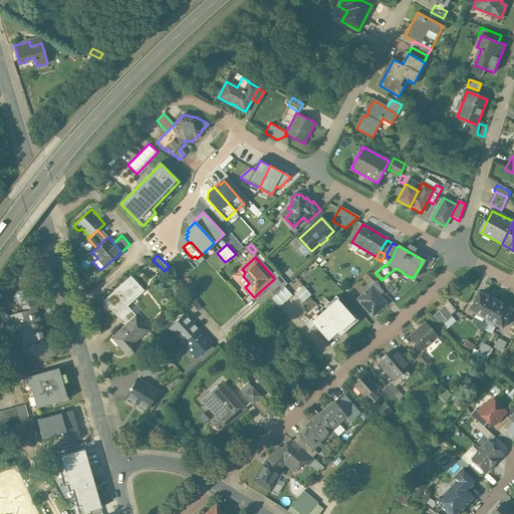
[(287,284),(278,274),(274,278),(274,279),(275,278),(283,287),(287,284)]
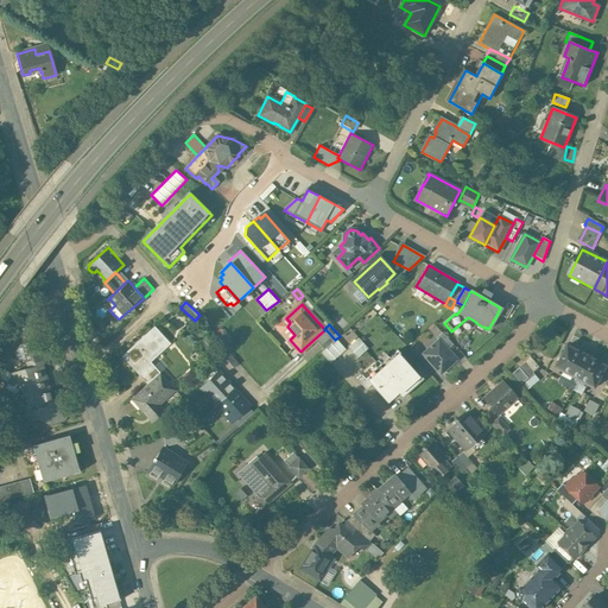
[(154,327),(121,356),(147,385),(160,373),(149,360),(168,342),(170,344),(154,327)]
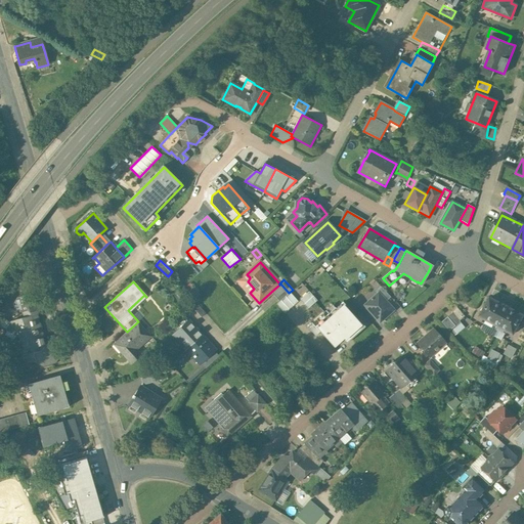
[(299,298),(308,289),(302,282),(293,291),(299,298)]
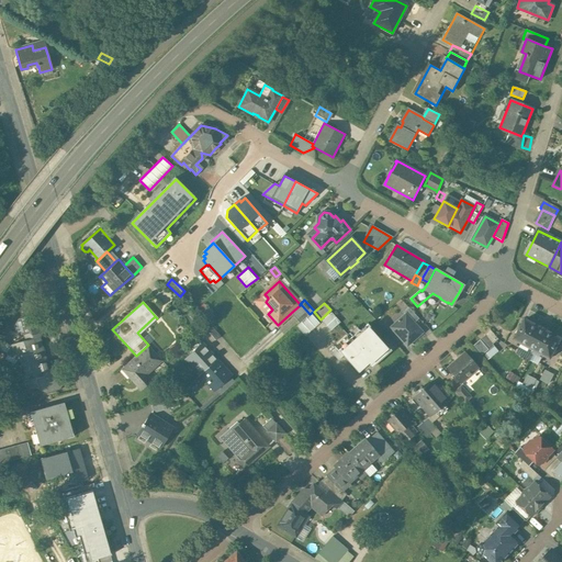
[(212,313),(204,304),(200,308),(208,316),(212,313)]
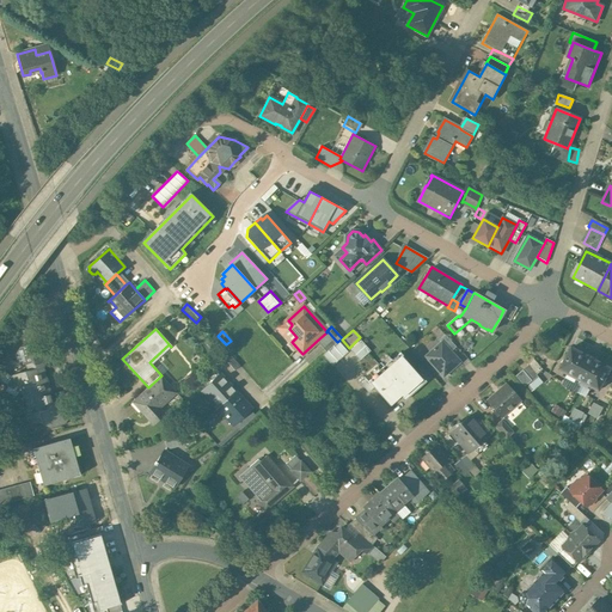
[(326,332),(317,341),(326,352),(335,344),(337,342),(328,331),(326,332)]
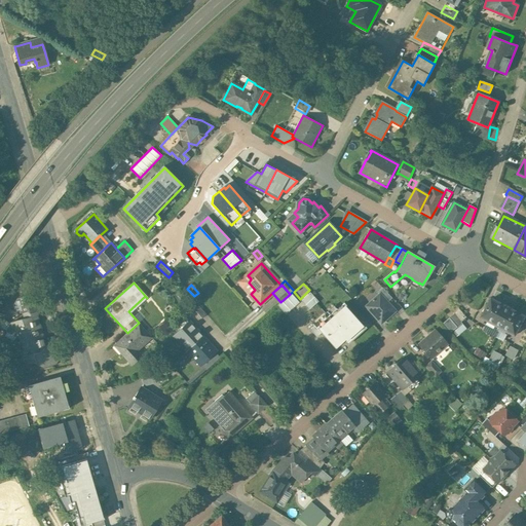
[(391,298),(382,288),(377,292),(379,295),(380,294),(387,302),(391,298)]
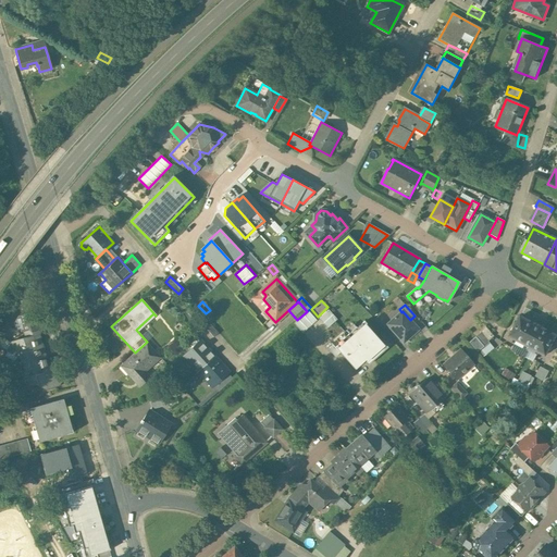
[(327,327),(338,318),(329,308),(319,317),(327,327)]
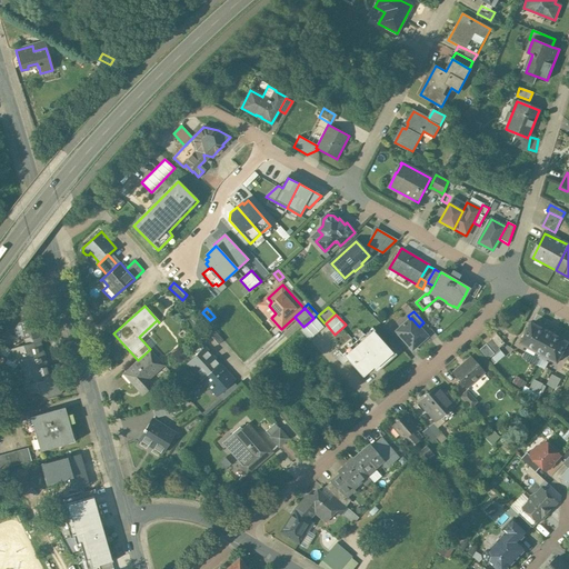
[(31,339),(35,338),(45,336),(39,318),(19,323),(13,332),(22,338),(30,336),(31,339)]
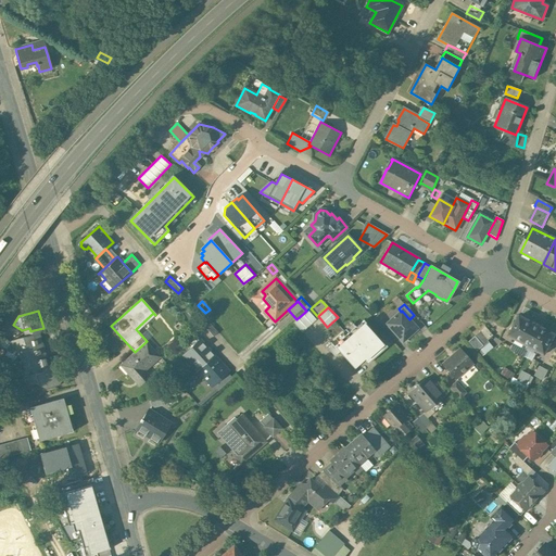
[(401,312),(394,317),(394,316),(393,317),(393,318),(387,324),(403,342),(417,329),(409,319),(402,311),(401,312)]
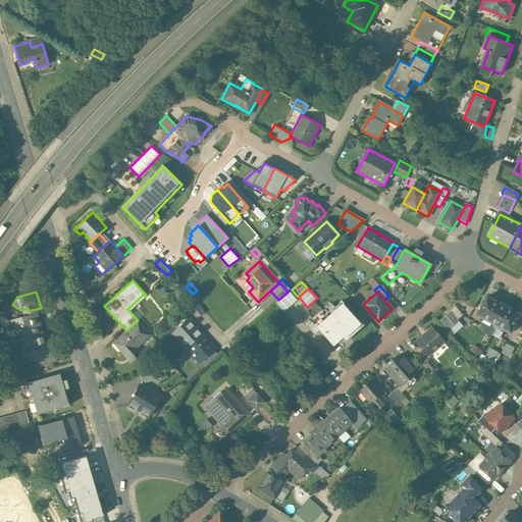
[(521,313),(488,296),(478,315),(512,332),(521,313)]
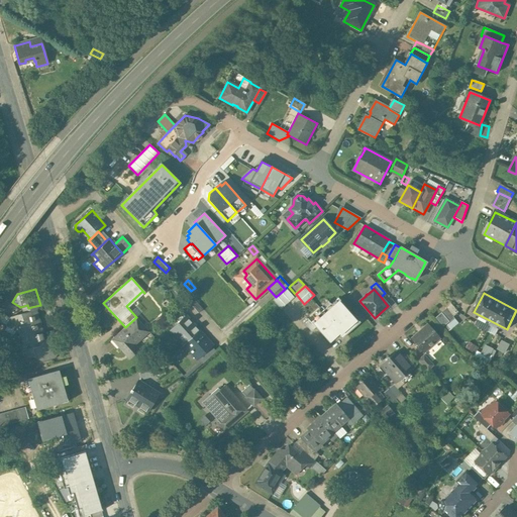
[(301,303),(294,296),(281,309),(287,316),(301,303)]
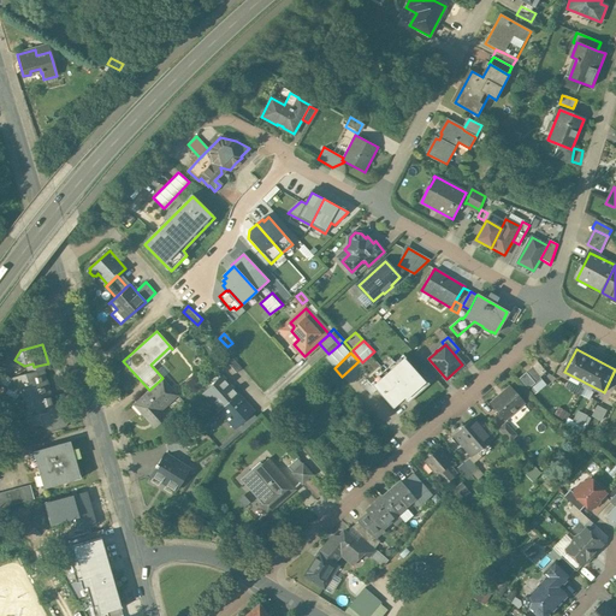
[(242,368),(232,357),(227,362),(236,373),(242,368)]
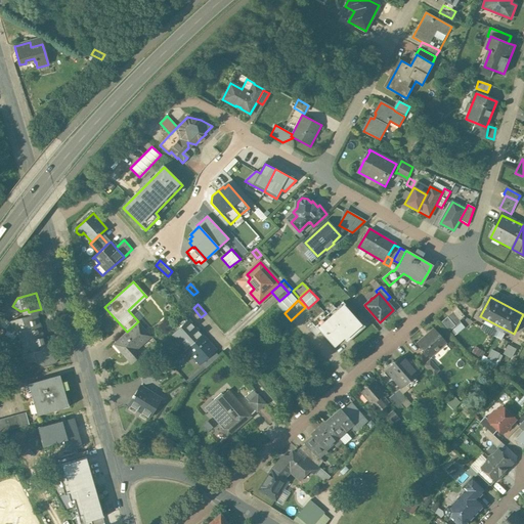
[(343,304),(316,326),(338,351),(364,329),(343,304)]
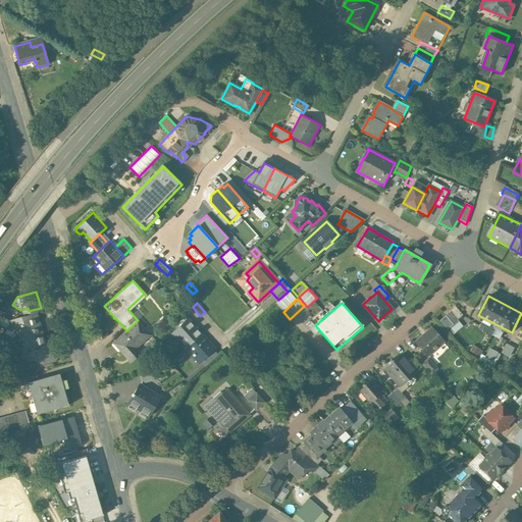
[(462,314),(455,305),(450,309),(450,311),(457,319),(462,314)]
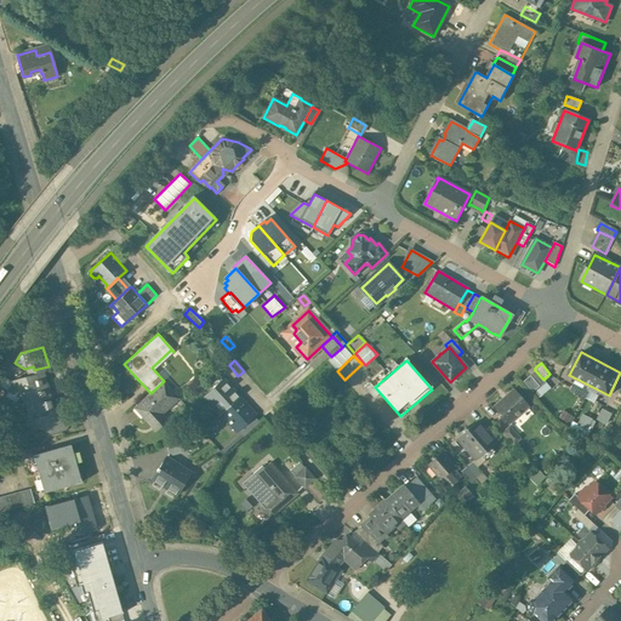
[(38,369),(34,370),(35,375),(13,381),(7,391),(20,398),(22,393),(27,392),(33,414),(51,409),(52,409),(51,402),(46,399),(38,369)]
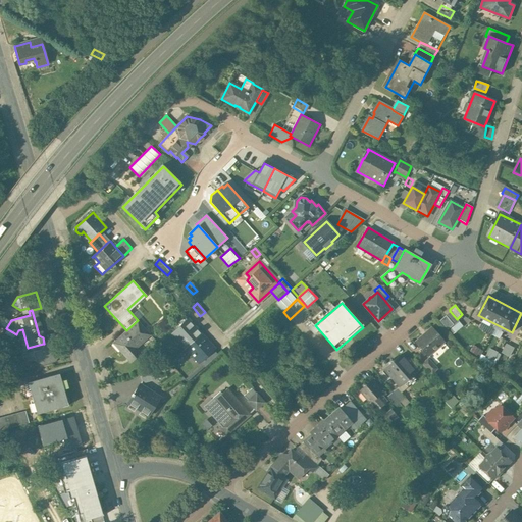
[(457,319),(450,311),(446,314),(453,323),(457,319)]
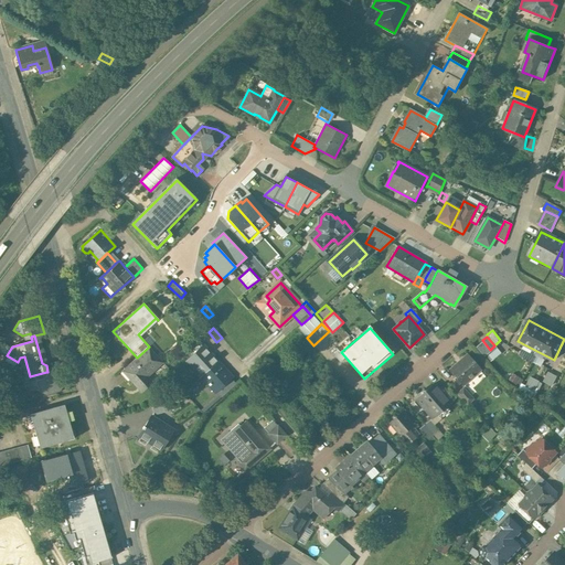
[(490,350),(482,340),(476,345),(483,356),(490,351),(490,350)]
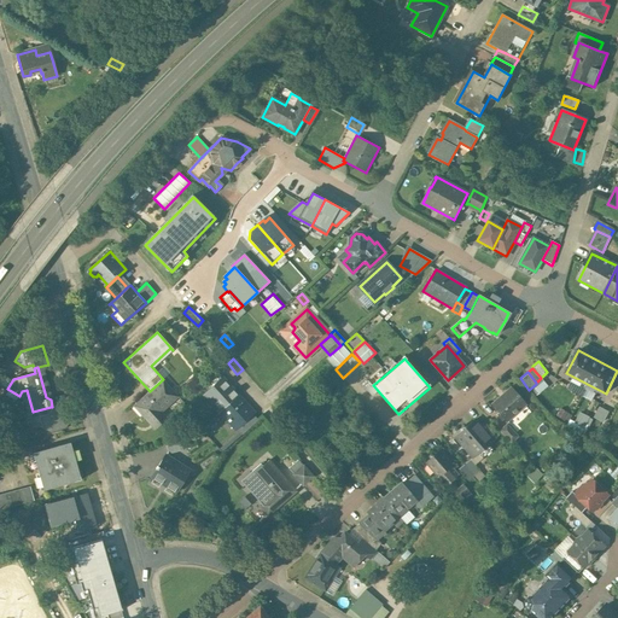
[(222,378),(204,395),(211,402),(213,401),(221,410),(216,414),(216,415),(239,395),(222,378)]
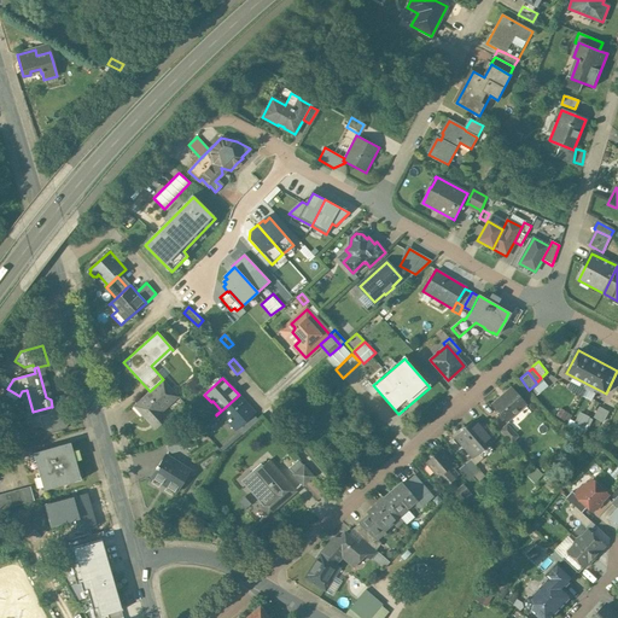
[(150,391),(133,406),(150,424),(156,419),(158,423),(165,417),(162,413),(159,410),(176,394),(163,379),(150,391)]
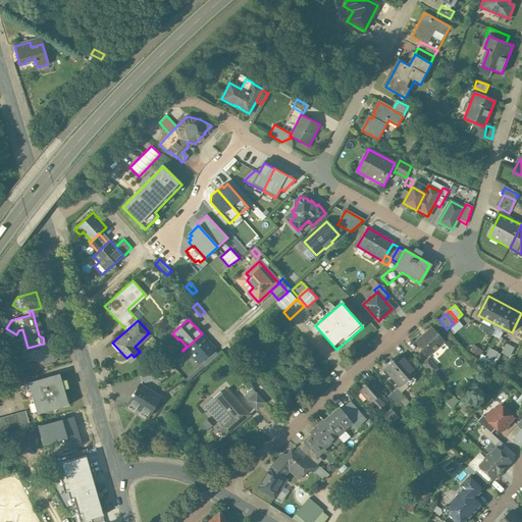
[(432,326),(416,341),(428,355),(445,341),(432,326)]
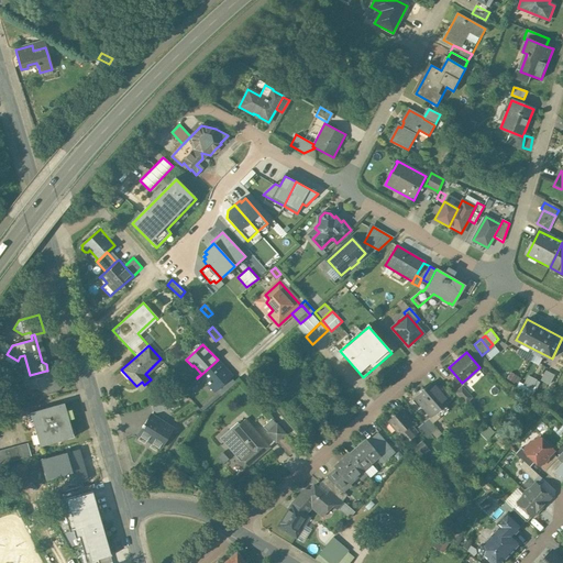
[(218,360),(197,378),(198,378),(202,375),(209,382),(208,383),(209,384),(208,385),(214,392),(232,376),(218,360)]
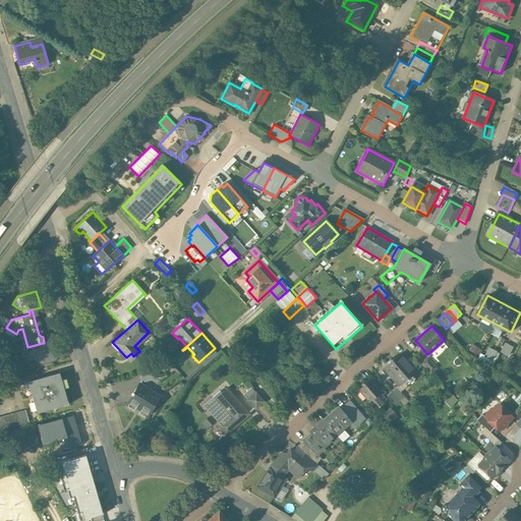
[(510,354),(514,345),(506,341),(501,350),(510,354)]
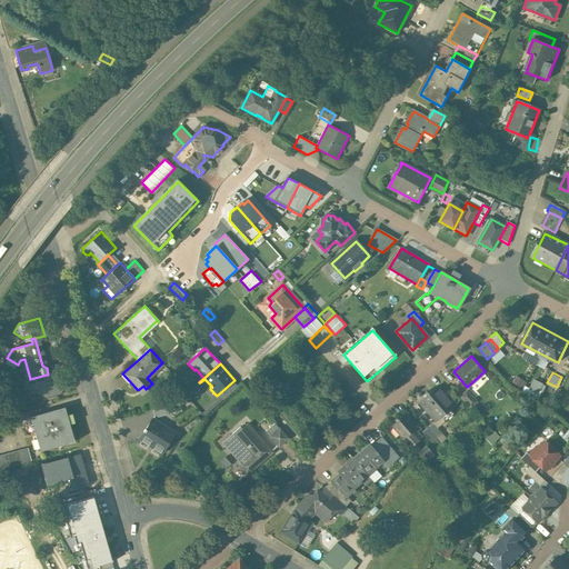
[(30,379),(26,380),(26,379),(23,385),(20,389),(29,395),(30,395),(37,393),(47,399),(51,397),(52,395),(51,389),(53,386),(52,381),(49,379),(47,375),(30,379)]
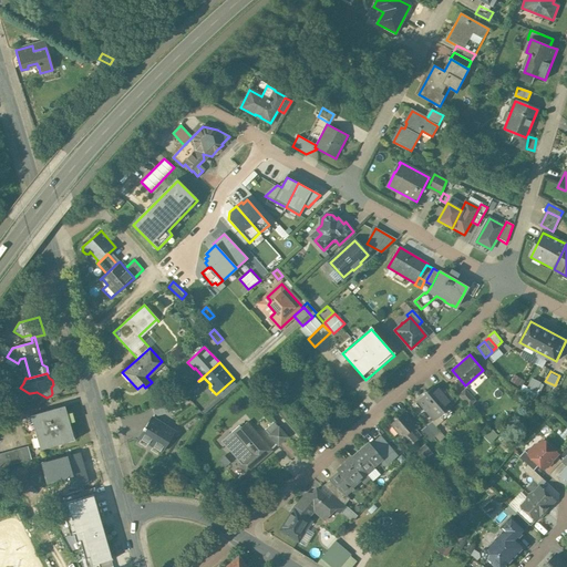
[(526,389),(537,394),(544,383),(533,377),(526,389)]
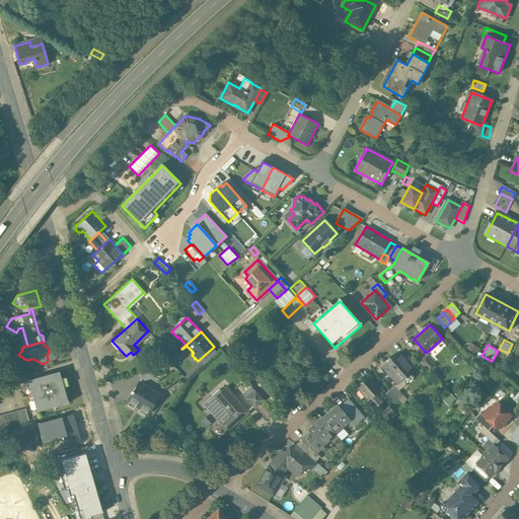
[(390,360),(405,377),(414,370),(398,353),(390,360)]
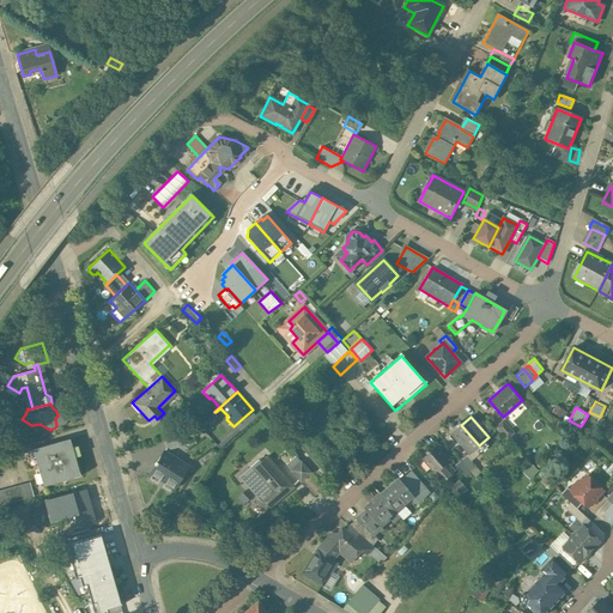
[(513,434),(503,423),(497,428),(507,438),(513,434)]
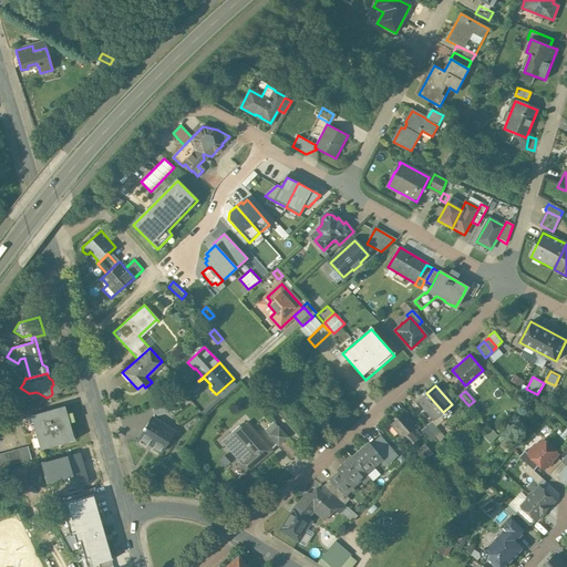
[(443,412),(426,393),(418,401),(434,420),(443,412)]
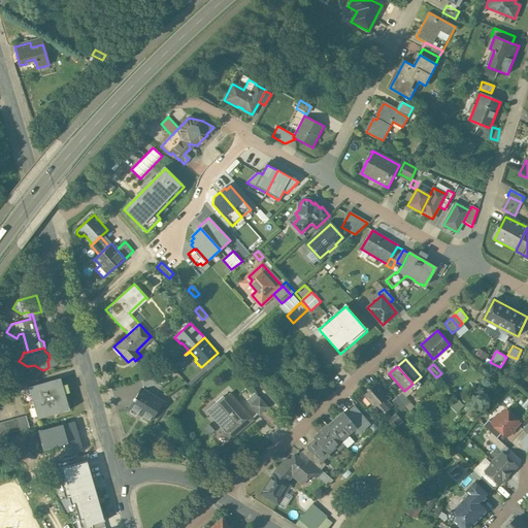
[(154,377),(141,381),(144,389),(156,386),(154,377)]
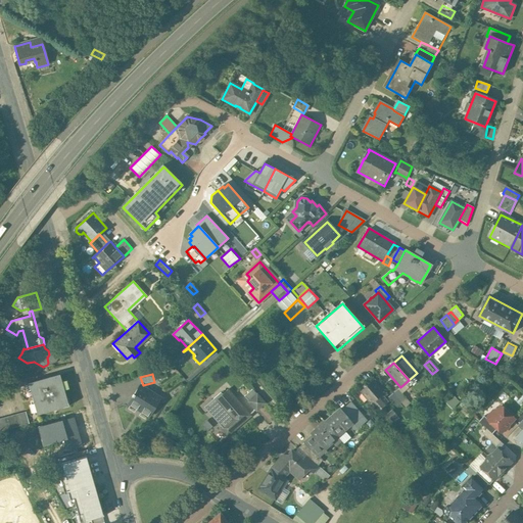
[(59,375),(28,383),(37,415),(68,406),(59,375)]
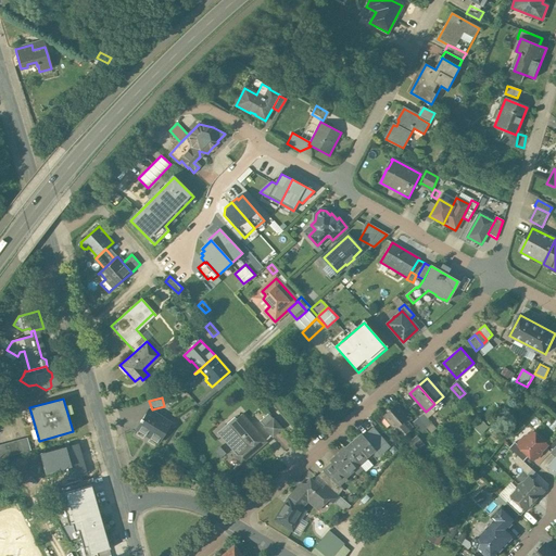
[(394,405),(388,412),(387,409),(382,414),(383,415),(382,416),(400,438),(407,431),(401,424),(406,418),(394,405)]
